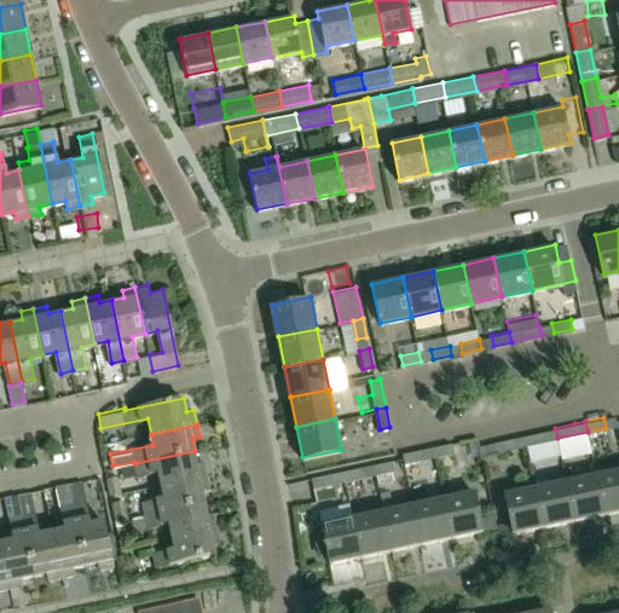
[(527,445),(545,440),(543,431),(525,434),(527,445)]
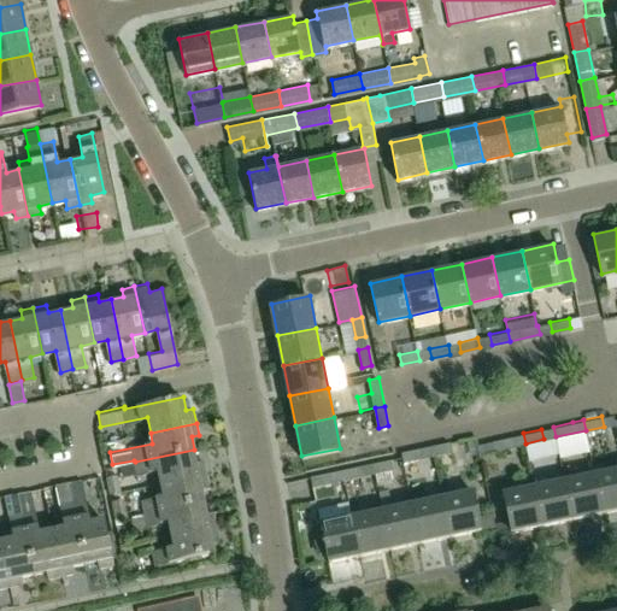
[(492,439),(494,450),(512,446),(510,435),(492,439)]
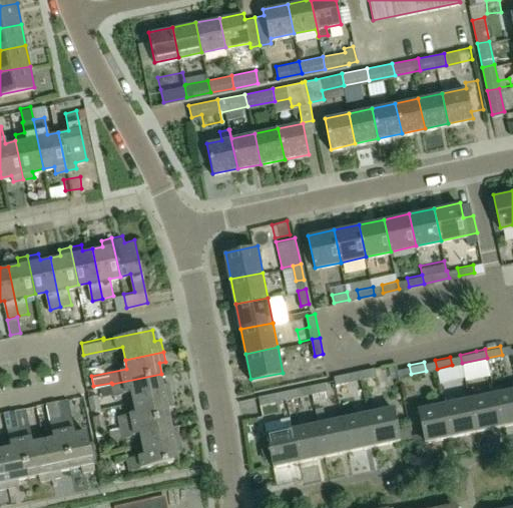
[(359,369),(360,377),(376,374),(374,366),(359,369)]
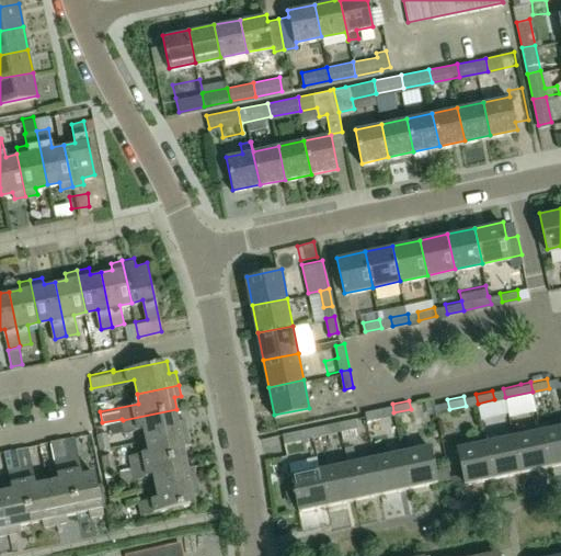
[(381,406),(365,409),(369,433),(384,430),(380,416),(384,415),(381,406)]
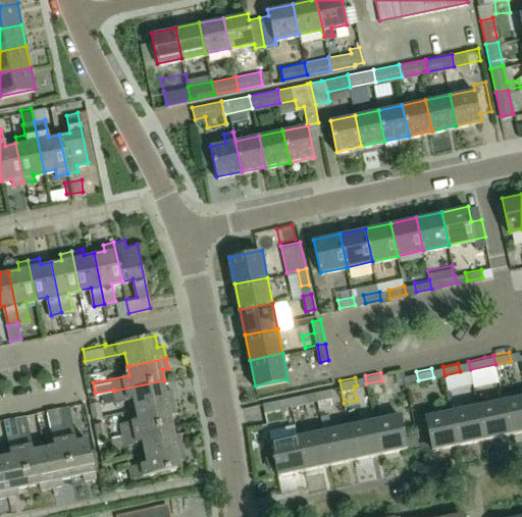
[(164,380),(114,391),(116,400),(134,397),(136,408),(174,401),(172,389),(166,391),(164,380)]
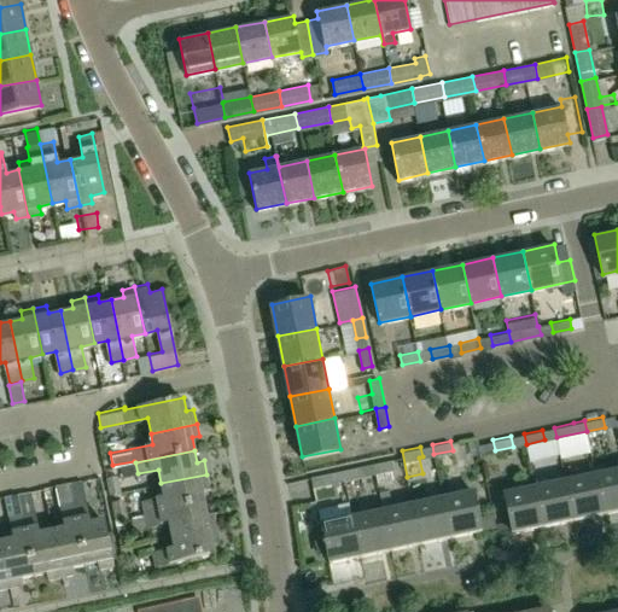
[(373,461),(375,472),(394,468),(391,458),(373,461)]
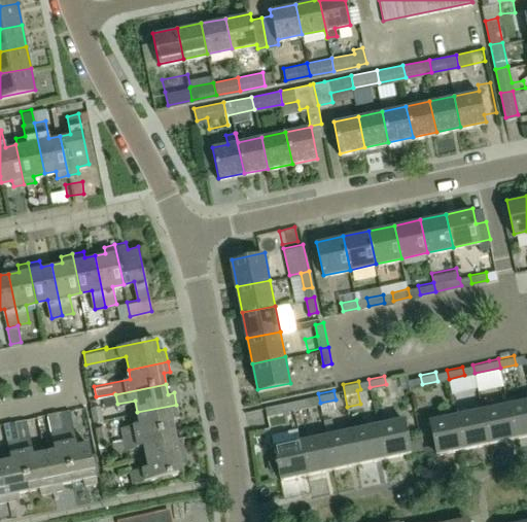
[(292,399),(294,408),(310,405),(308,396),(292,399)]
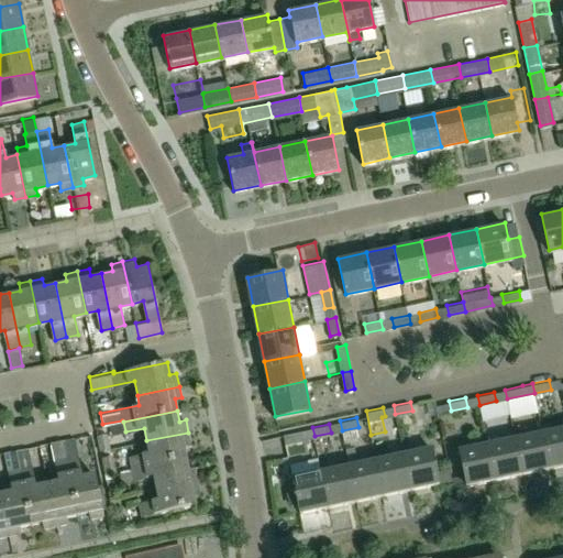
[(562,425),(541,430),(549,467),(562,462),(562,425)]
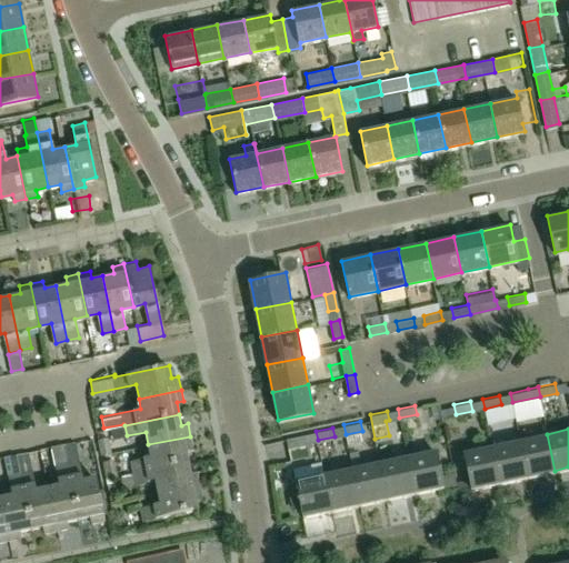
[(287,438),(288,446),(305,443),(303,433),(287,438)]
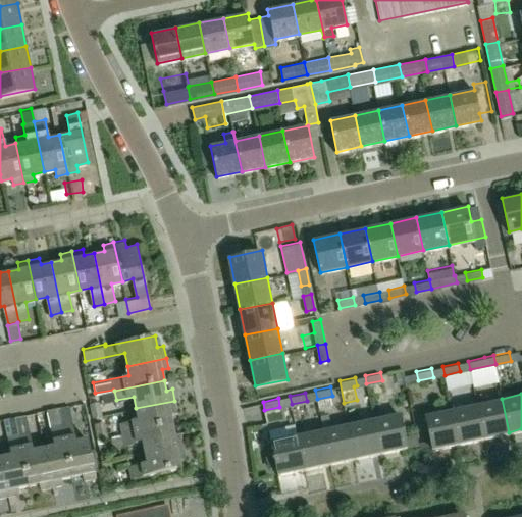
[(90,401),(92,415),(108,412),(106,405),(101,406),(100,399),(90,401)]
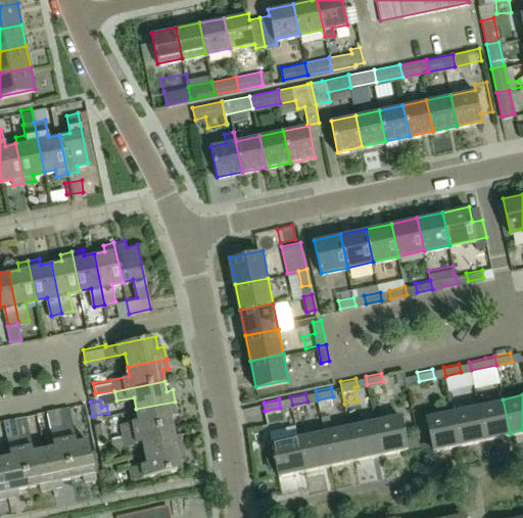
[(503,399),(477,405),(484,438),(510,433),(503,399)]
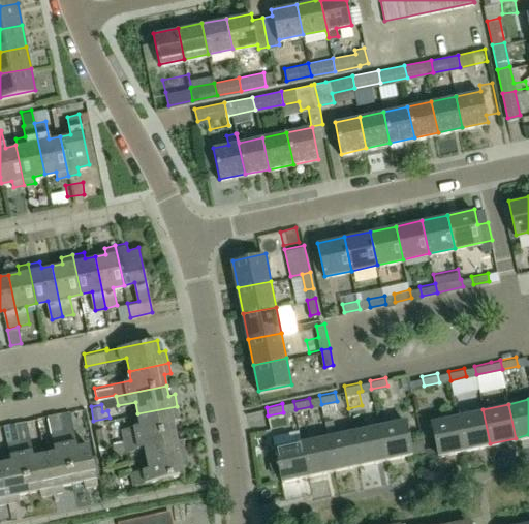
[(177,406),(137,413),(139,424),(122,427),(124,438),(124,439),(175,429),(173,418),(179,415),(177,406)]
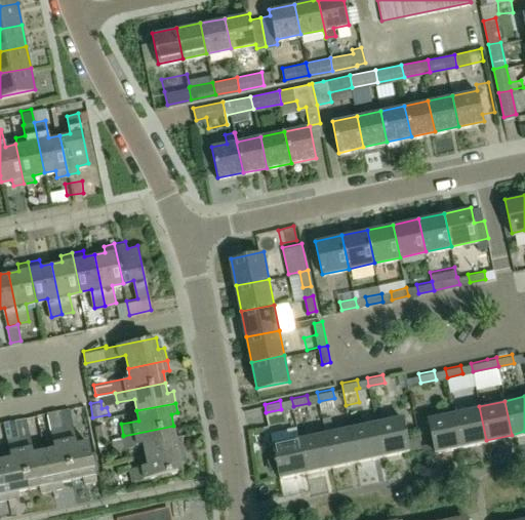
[(70,406),(57,409),(72,478),(84,476),(85,481),(95,479),(88,440),(76,443),(73,425),(74,424),(70,406)]
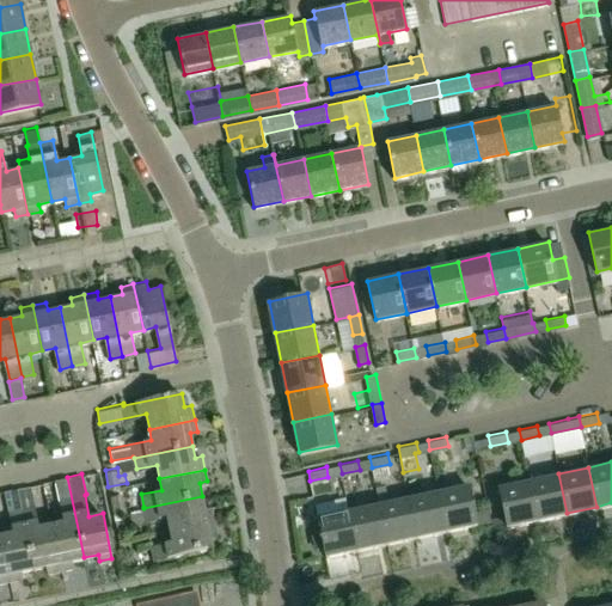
[(567,513),(558,473),(530,479),(538,519),(567,513)]
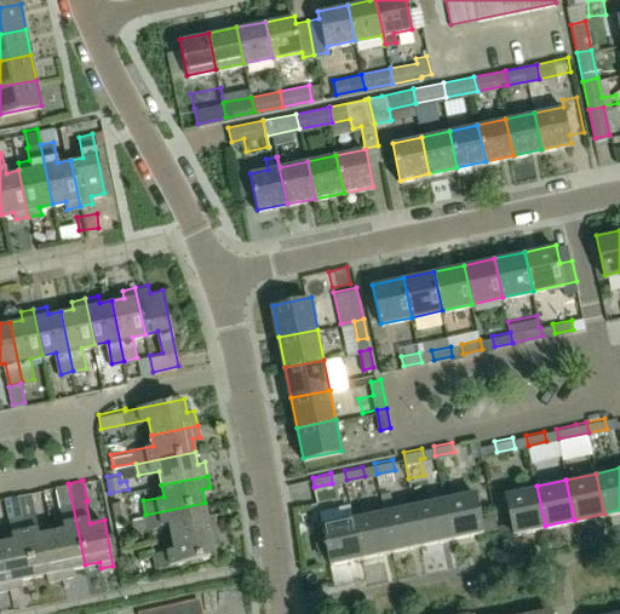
[(85,564),(68,483),(53,486),(58,506),(61,506),(63,517),(65,528),(52,531),(61,577),(74,574),(73,567),(85,564)]
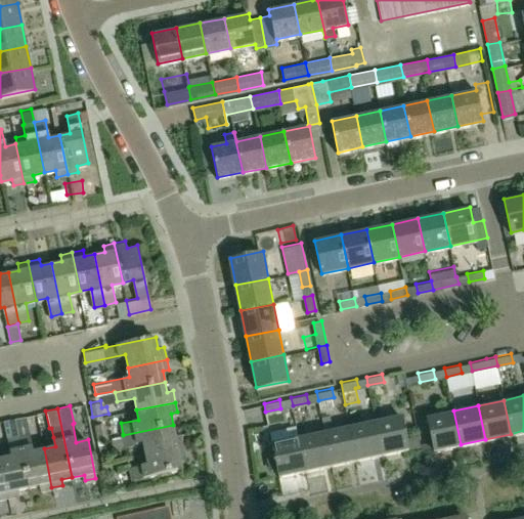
[(461,444),(453,411),(427,417),(433,444),(421,446),(422,451),(434,449),(434,450),(461,444)]
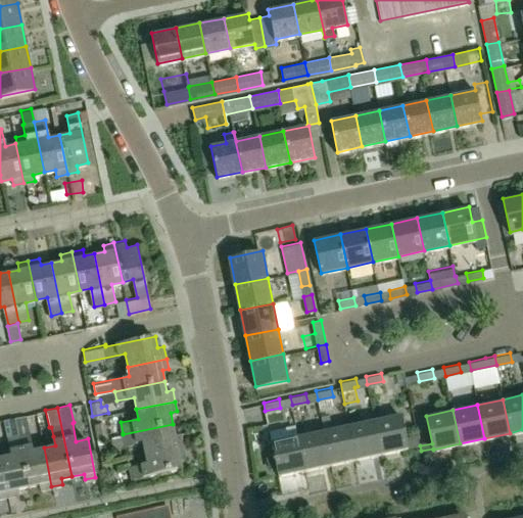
[(26,414),(14,416),(29,484),(40,482),(41,488),(51,486),(44,448),(33,450),(29,431),(26,414)]
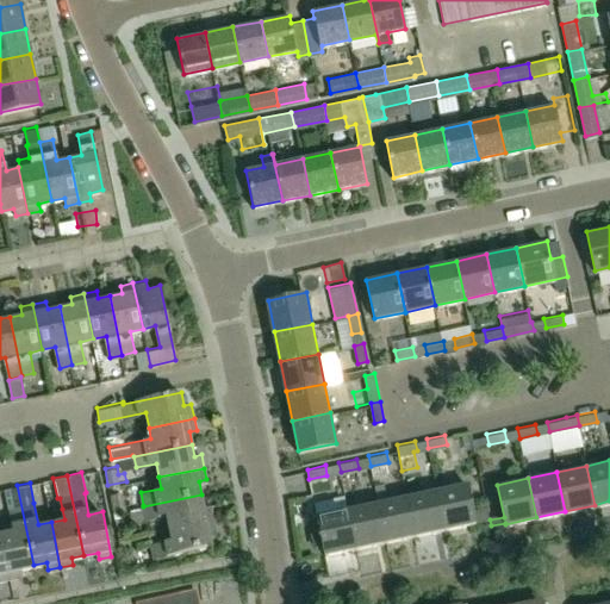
[(436,490),(444,528),(475,522),(475,521),(490,517),(486,504),(473,506),(467,483),(436,490)]
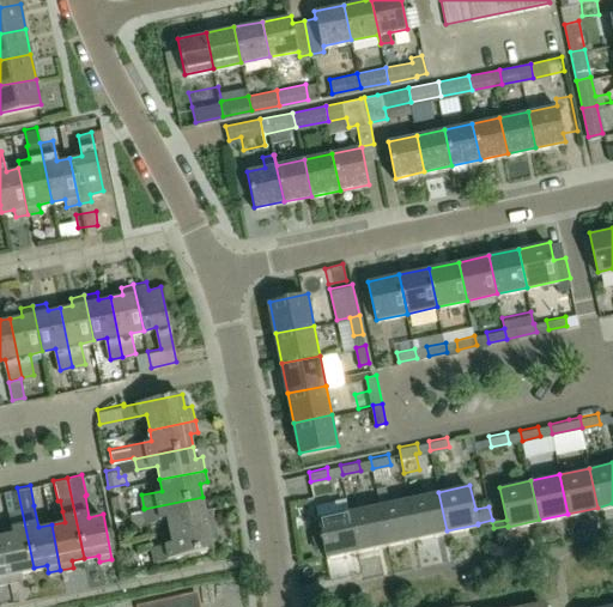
[(34,568),(17,487),(4,491),(7,511),(10,510),(14,532),(0,534),(0,536),(10,580),(23,577),(22,570),(34,568)]
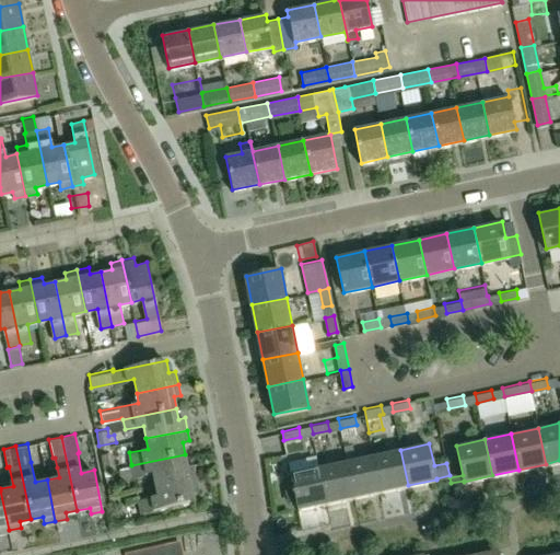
[(400,450),(373,455),(381,490),(408,485),(400,450)]
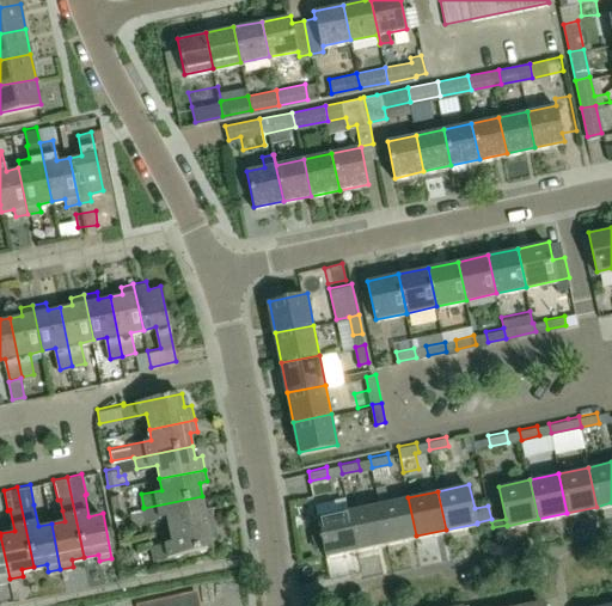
[(110,494),(112,512),(126,509),(122,493),(110,494)]
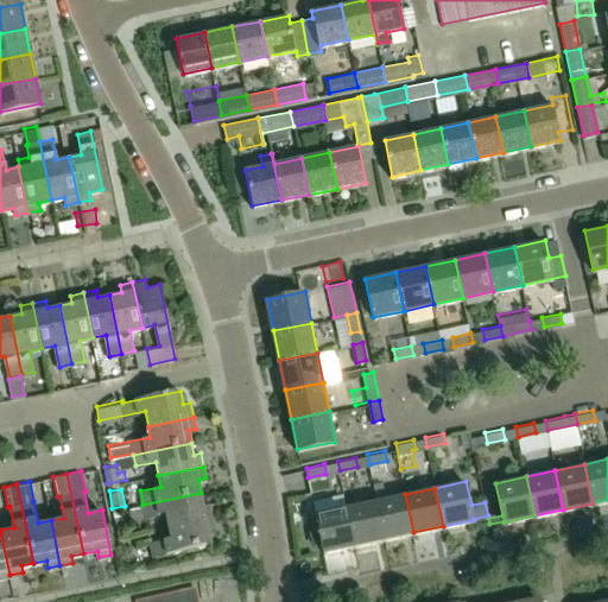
[(143,505),(143,504),(128,506),(131,519),(135,518),(135,519),(166,512),(169,526),(214,517),(210,502),(203,505),(201,493),(143,505)]
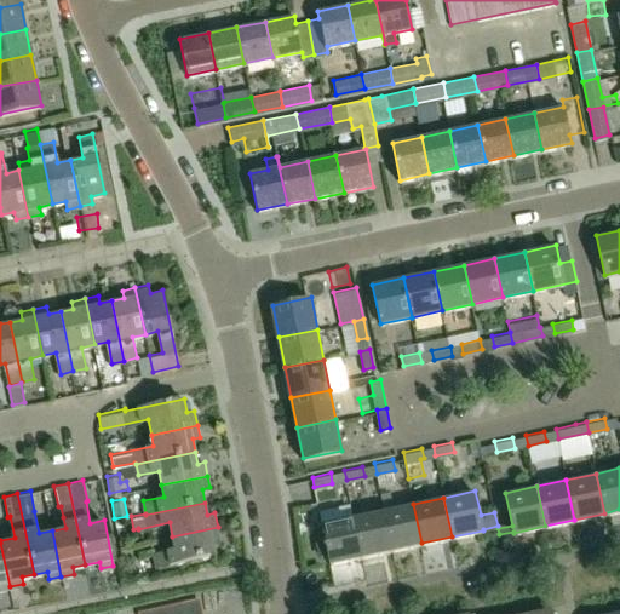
[(422,543),(413,504),(383,510),(391,550),(422,543)]
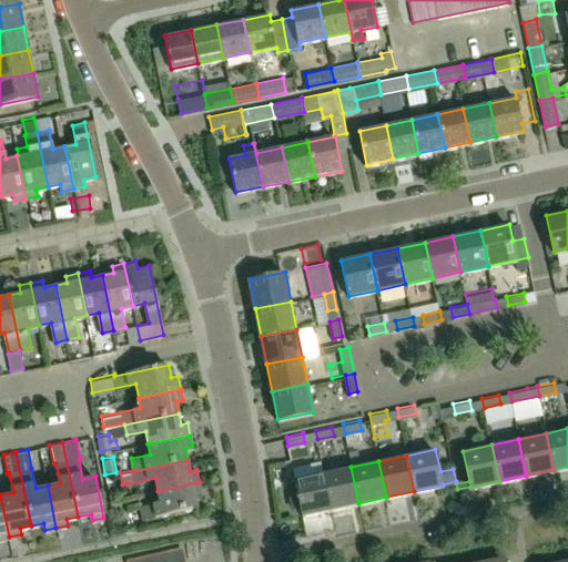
[(358,503),(351,467),(324,473),(331,509),(358,503)]
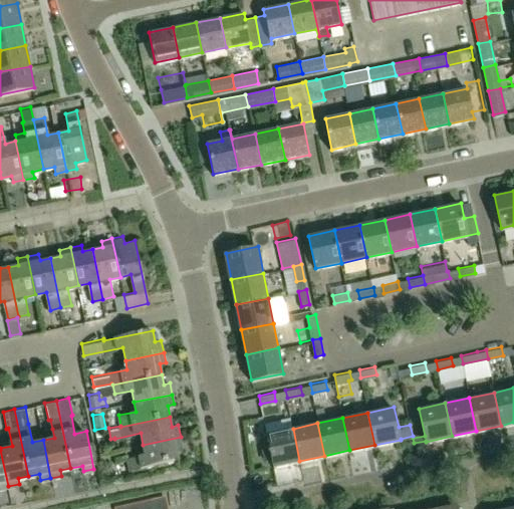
[(299,461),(293,429),(267,434),(274,466),(299,461)]
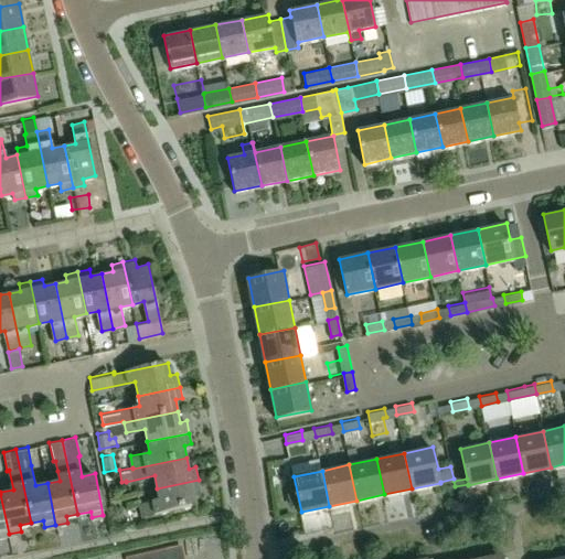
[(199,480),(157,488),(159,500),(140,503),(142,515),(196,504),(194,492),(201,491),(199,480)]
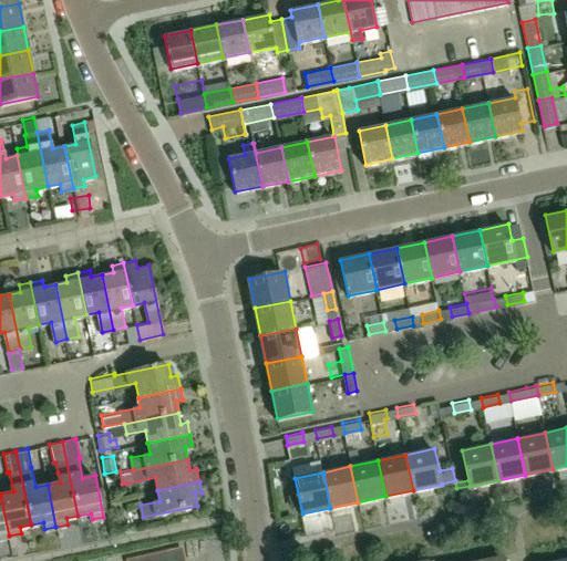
[(223,560),(222,548),(213,549),(213,560),(223,560)]
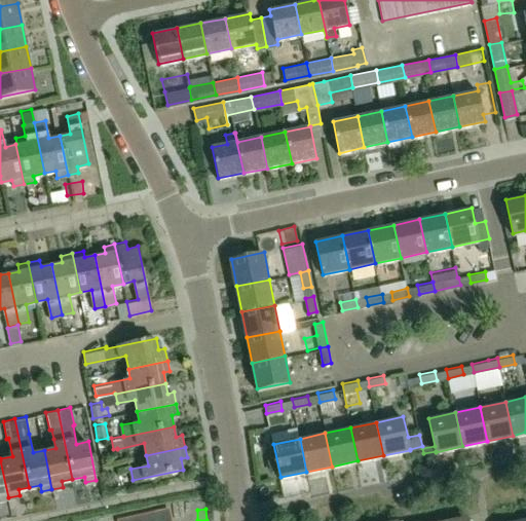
[(190,520),(189,510),(181,510),(181,520),(190,520)]
